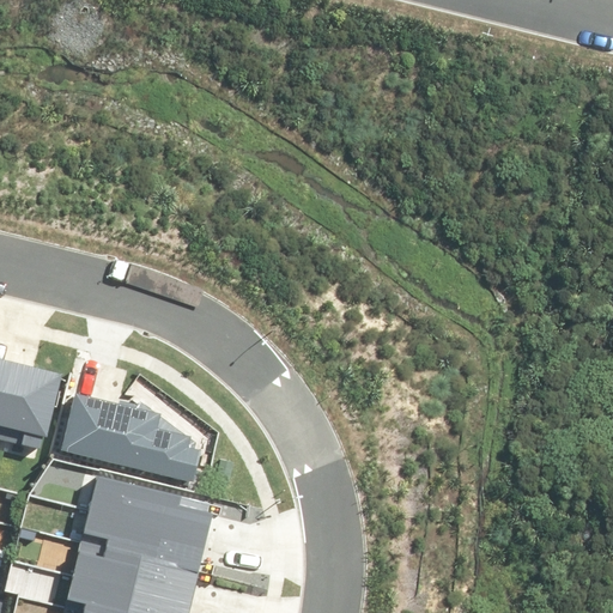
[(8,360),(0,398),(0,438),(40,448),(43,436),(48,437),(62,374),(8,360)]
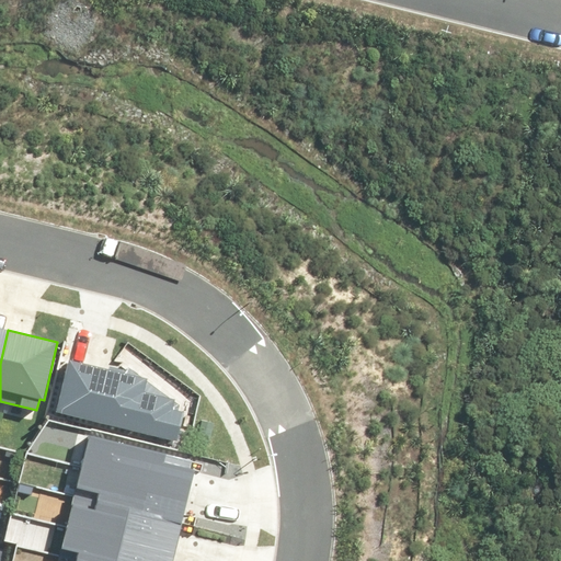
[(58,411),(178,439),(183,413),(179,412),(180,405),(129,367),(126,370),(111,367),(110,370),(70,361),(58,411)]
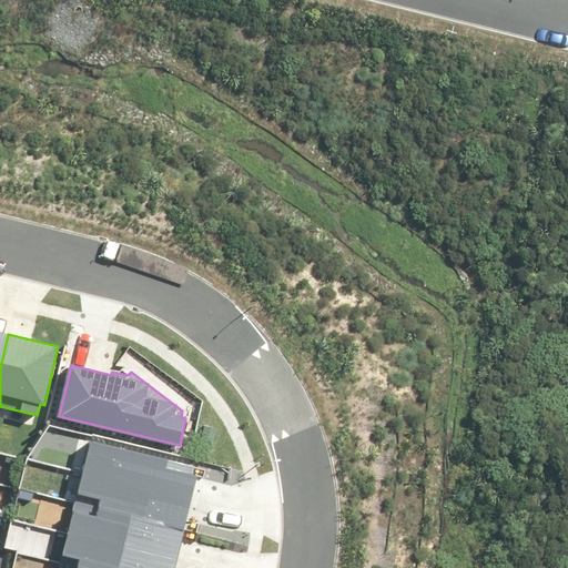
[(82,472),(191,498),(196,476),(166,468),(168,460),(90,440),(82,472)]
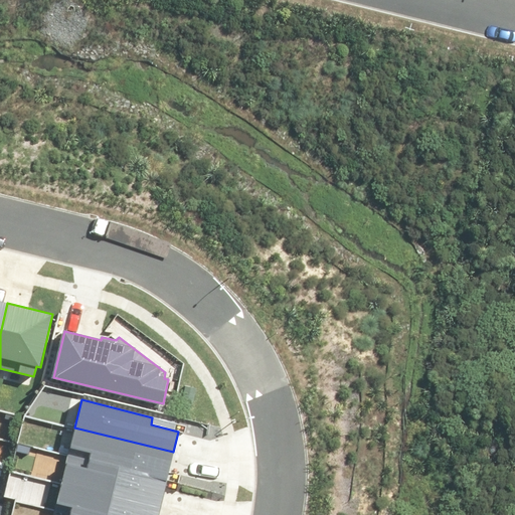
[(68,455),(167,479),(173,452),(74,427),(68,455)]
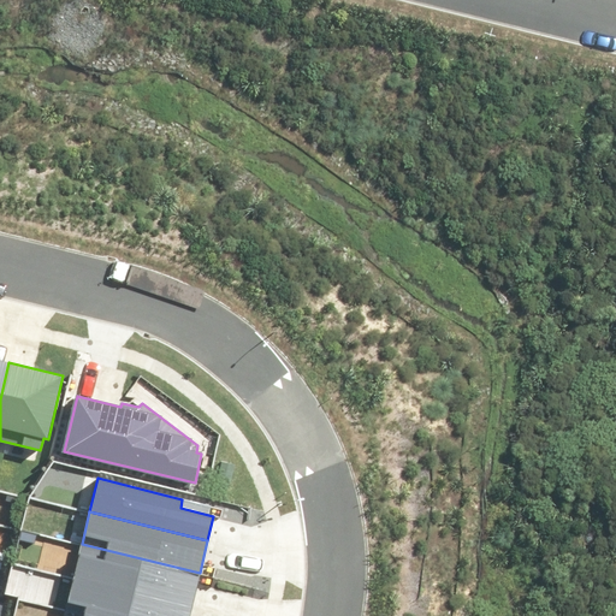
[(82,544),(73,578),(191,606),(200,573),(82,544)]
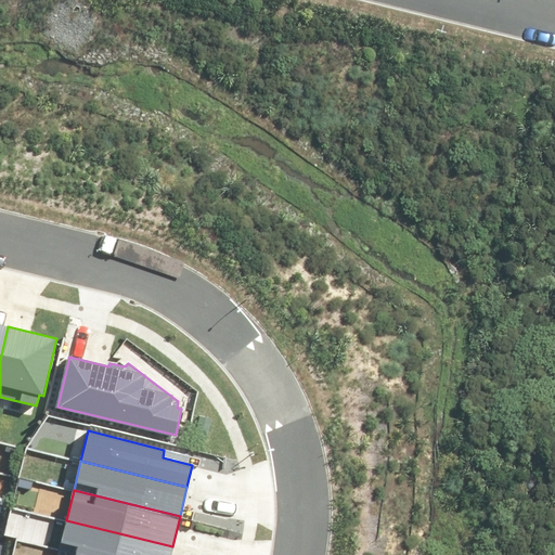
[(76,551),(92,554),(170,554),(172,546),(66,520),(60,543),(77,547),(76,551)]
